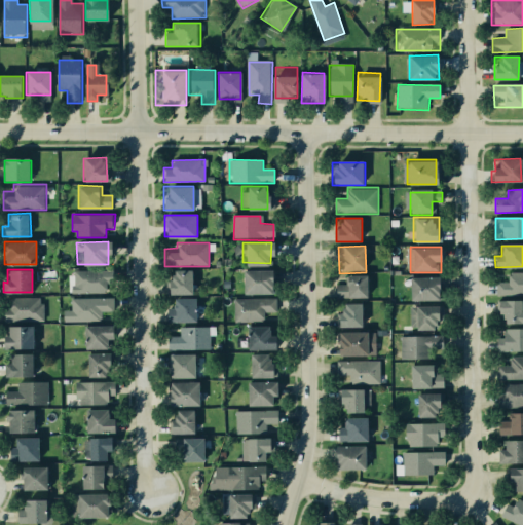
[(240,270),(241,293),(272,293),(271,269),(240,270)]
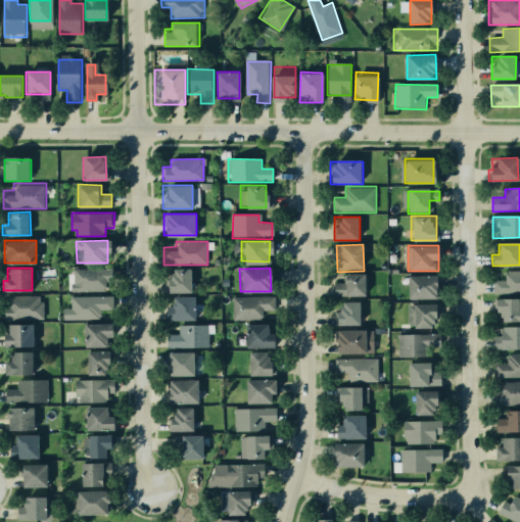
[(167,292),(190,291),(189,269),(166,270),(167,292)]
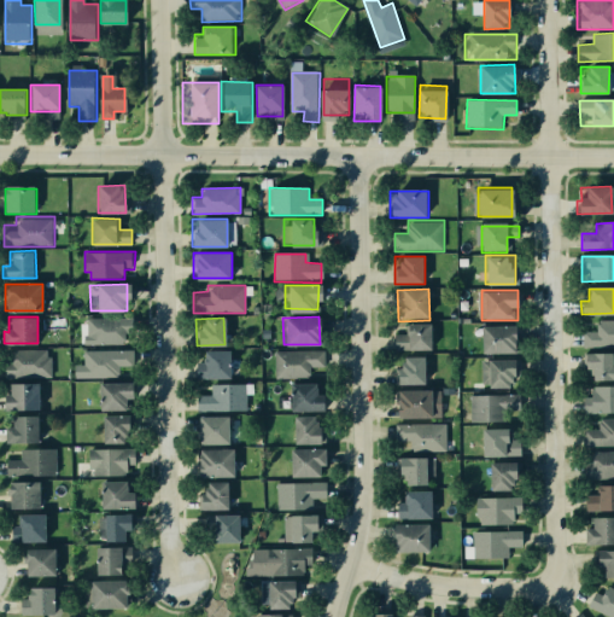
[(85,344),(128,343),(128,320),(85,321),(85,344)]
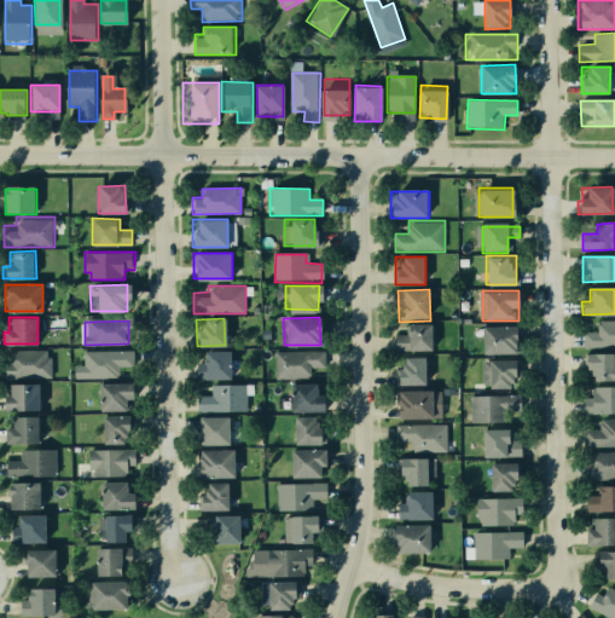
[(598,323),(614,322),(614,350),(585,352),(584,328),(598,328),(598,323)]
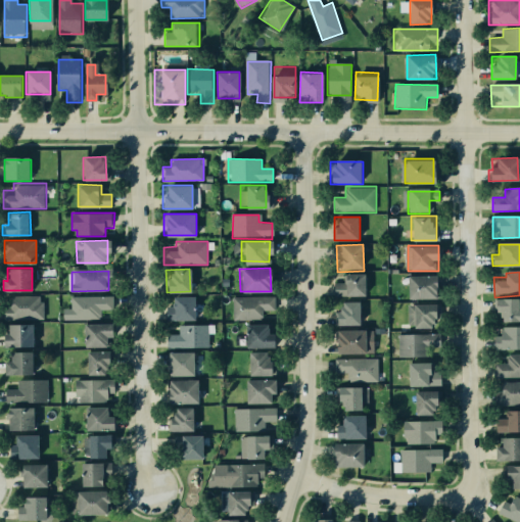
[(335,296),(367,296),(366,273),(342,273),(342,279),(335,279),(335,296)]
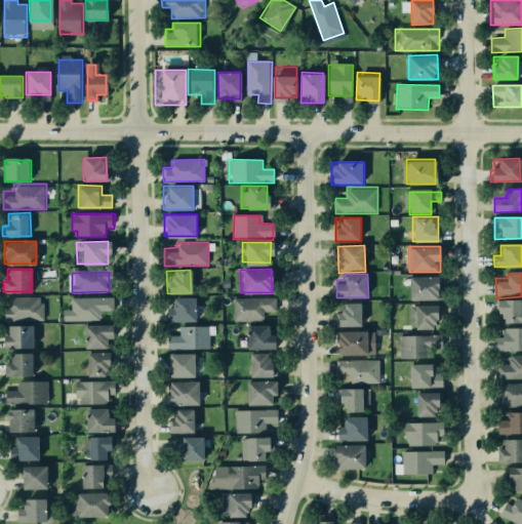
[(409,300),(441,299),(440,276),(409,277),(409,300)]
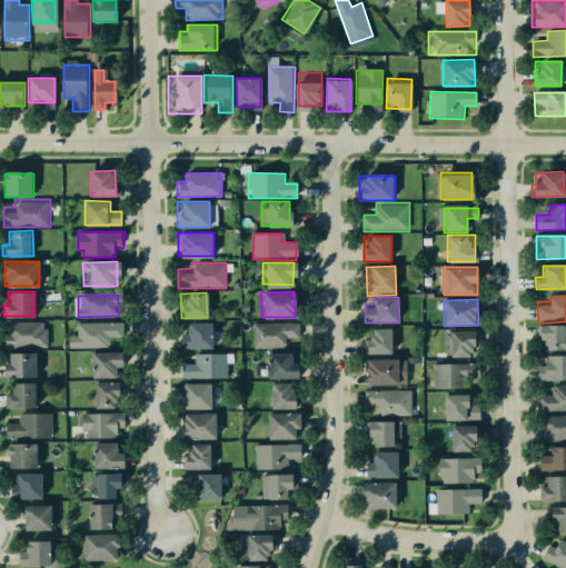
[(6,350),(52,350),(51,320),(12,320),(12,332),(6,332),(6,350)]
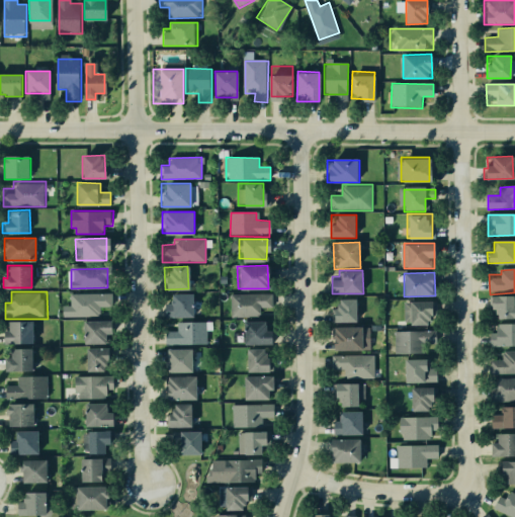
[(230,293),(231,319),(259,318),(259,305),(272,304),(272,292),(230,293)]
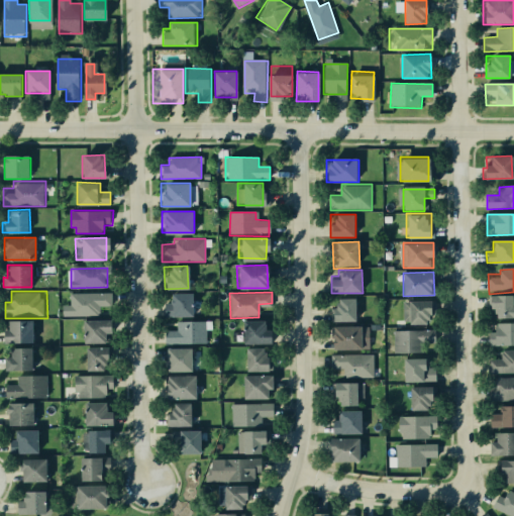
[(72,317),(109,317),(109,293),(72,293),(72,317)]
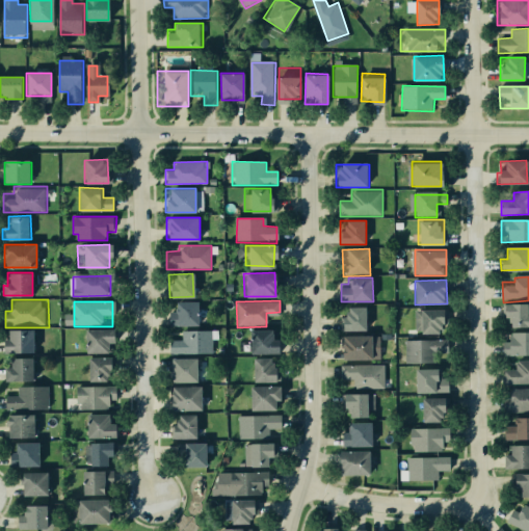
[(168,325),(200,325),(199,301),(176,301),(176,317),(168,317),(168,325)]
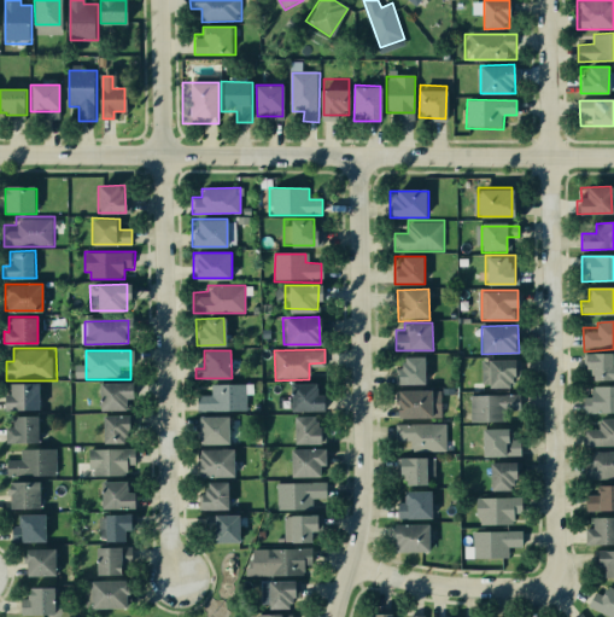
[(582,354),(610,353),(610,365),(613,365),(613,379),(591,380),(591,370),(582,370),(582,354)]
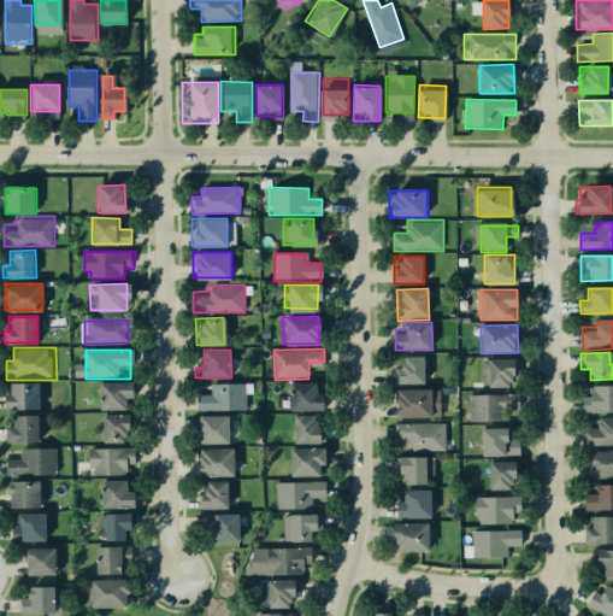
[(396,385),(425,383),(425,357),(396,357),(396,385)]
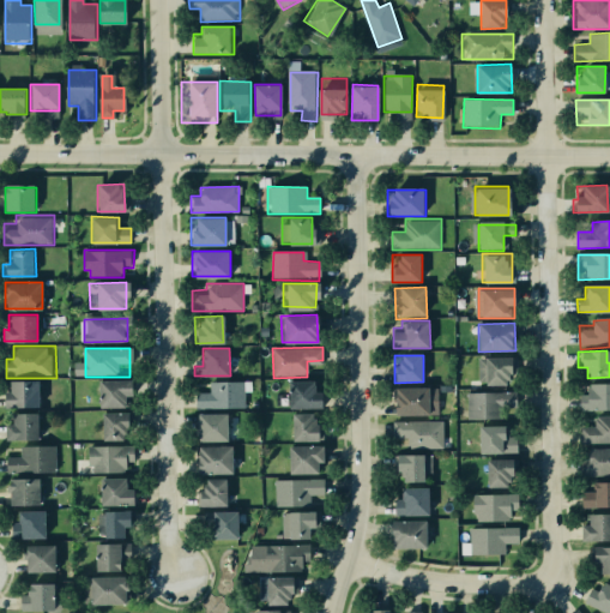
[(481,388),(513,388),(513,359),(481,359),(481,388)]
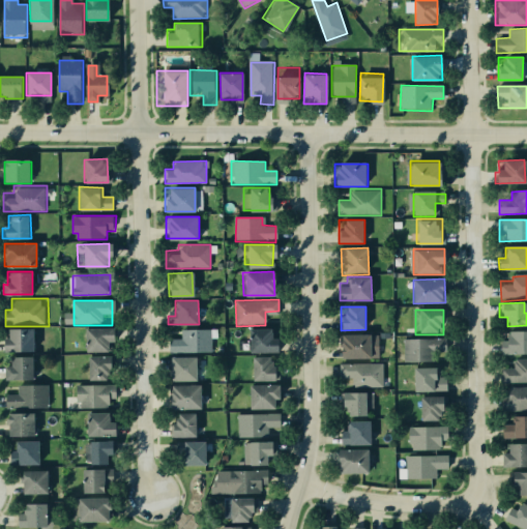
[(170,352),(211,352),(211,327),(181,327),(181,338),(171,338),(170,352)]
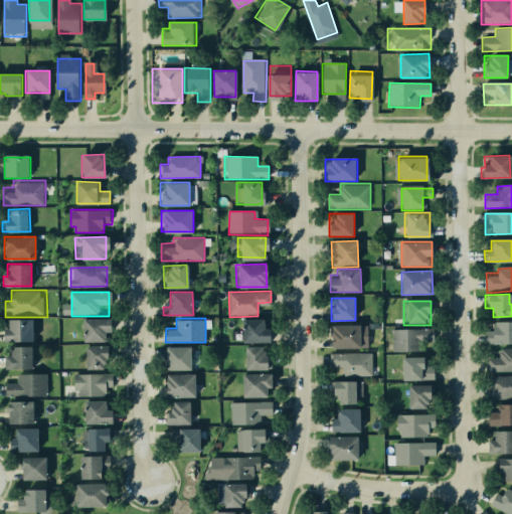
[(82,340),(82,319),(110,319),(110,340),(82,340)]
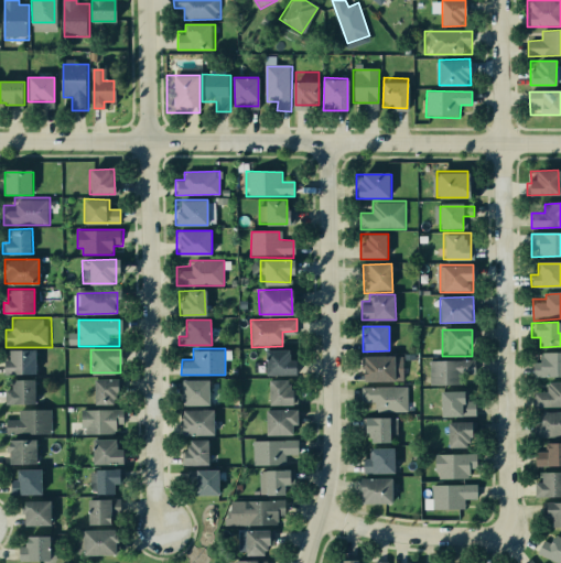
[(263,375),(293,375),(293,349),(263,350),(263,375)]
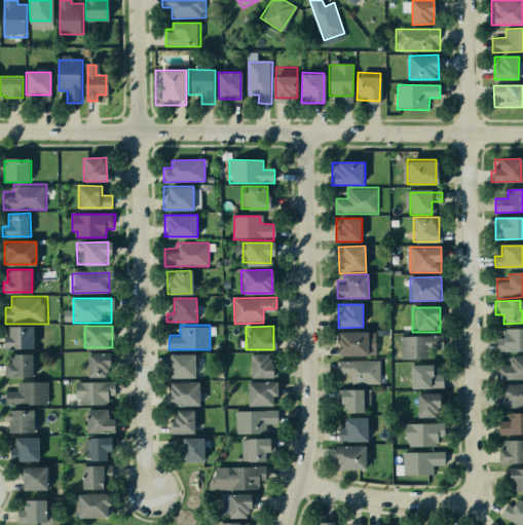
[(36,349),(36,327),(7,327),(7,337),(2,337),(2,349),(36,349)]
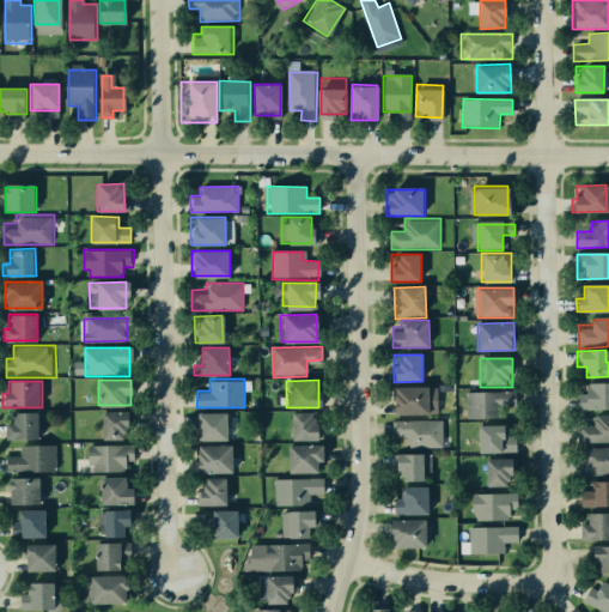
[(586,385),(608,385),(608,411),(578,411),(578,395),(586,395),(586,385)]
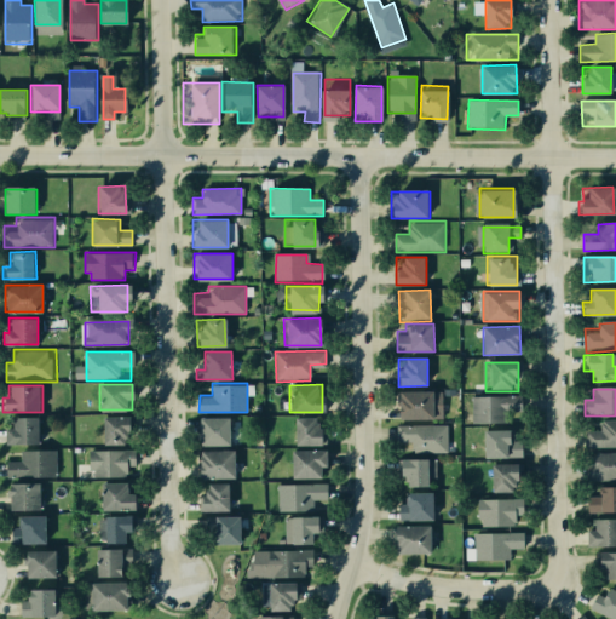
[(398,419),(445,419),(445,393),(398,391),(398,419)]
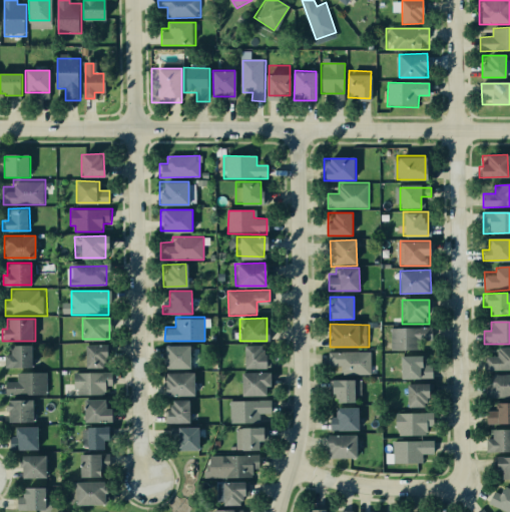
[(392,351),(417,351),(417,328),(392,328),(392,351)]
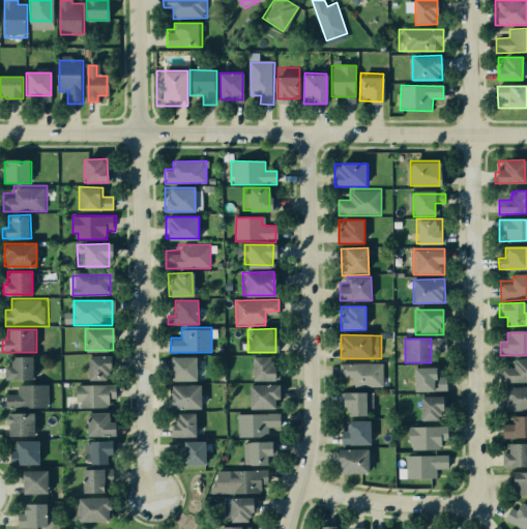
[(4,381),(34,382),(34,356),(9,356),(9,370),(5,370),(4,381)]
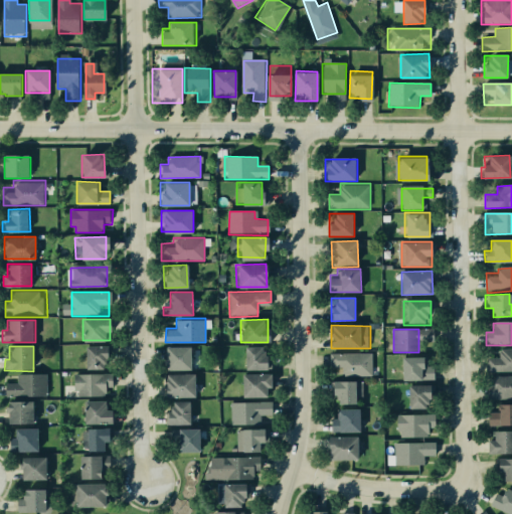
[(86,368),(108,368),(108,346),(86,346),(86,368)]
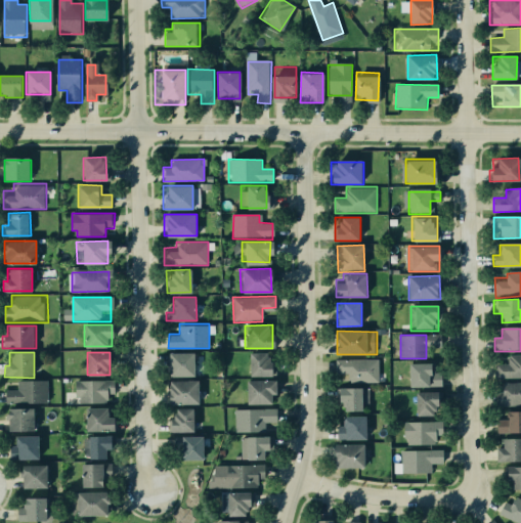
[(167,376),(193,376),(192,352),(167,352),(167,376)]
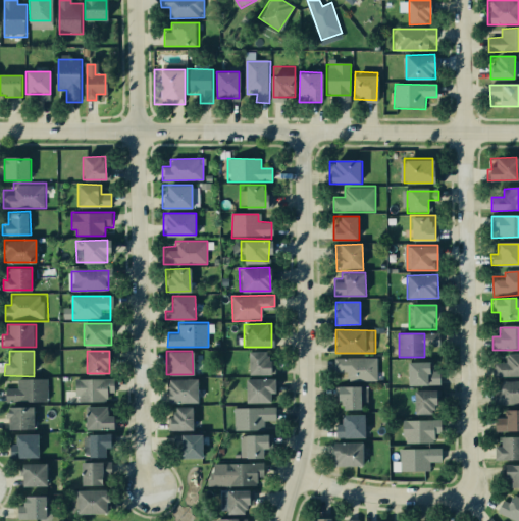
[(246,372),(247,352),(271,353),(271,373),(246,372)]
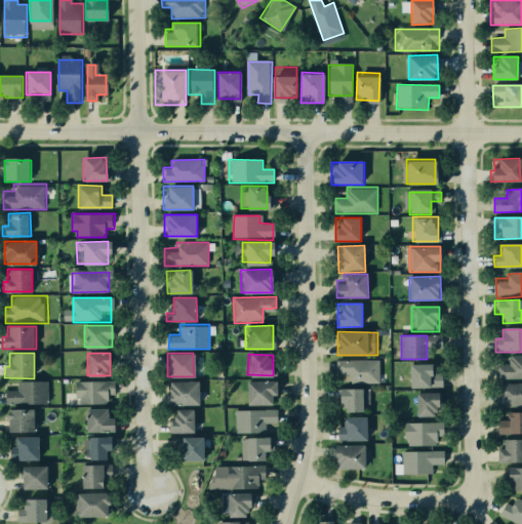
[(510,356),(521,355),(521,379),(496,380),(496,365),(510,365),(510,356)]
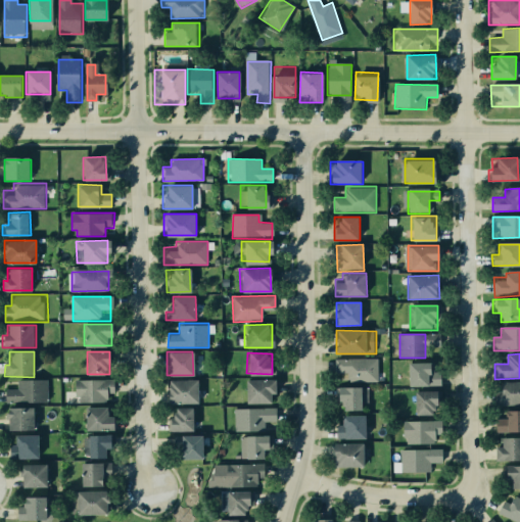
[(377,384),(376,360),(335,361),(336,375),(346,375),(346,385),(377,384)]
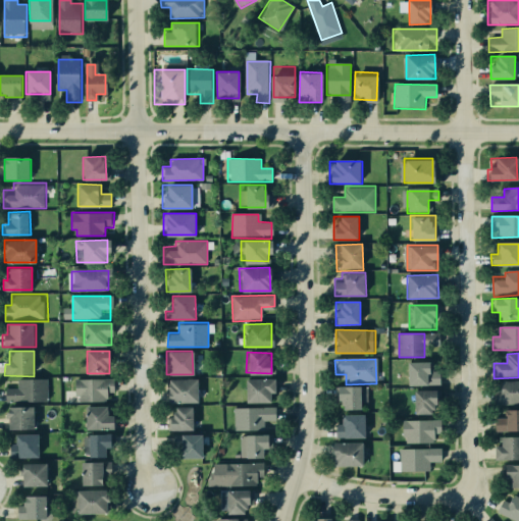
[(406,385),(426,385),(426,362),(406,361),(406,385)]
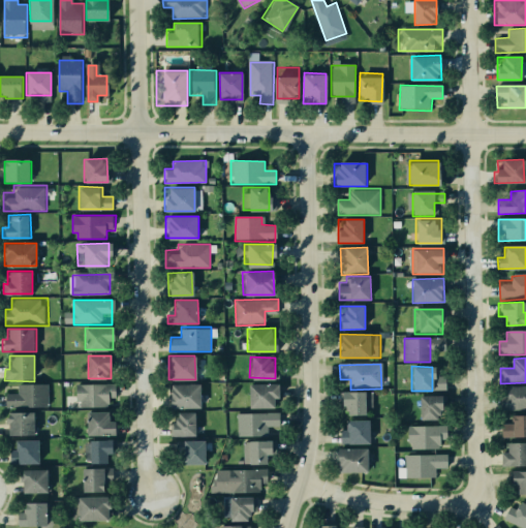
[(248,407),(276,407),(276,383),(248,383),(248,407)]
